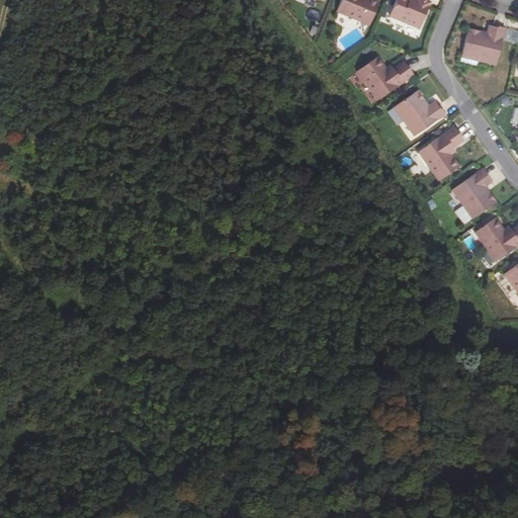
[(341,0),(337,12),(369,25),(379,2),(373,0),(341,0)]
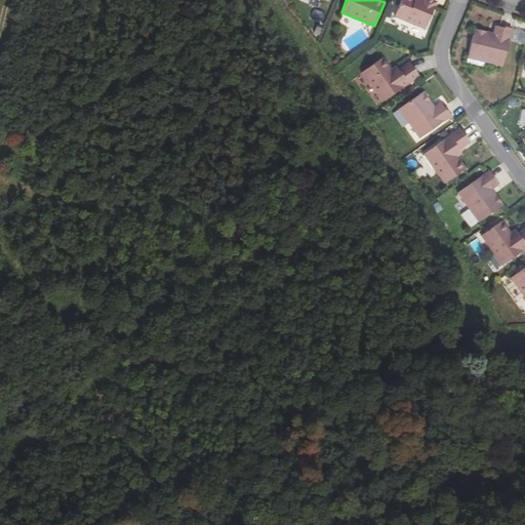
[(401,0),(395,17),(425,30),(436,3),(430,0),(401,0)]
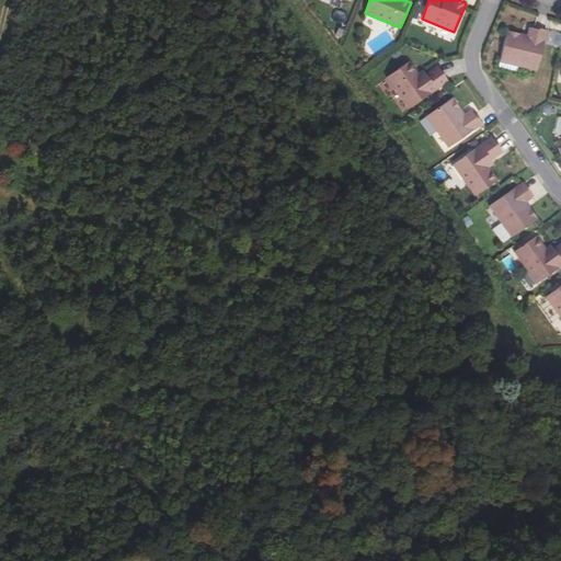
[(537,72),(547,32),(533,29),(533,30),(529,29),(526,38),(521,36),(522,35),(506,32),(500,58),(518,63),(517,67),(537,72)]
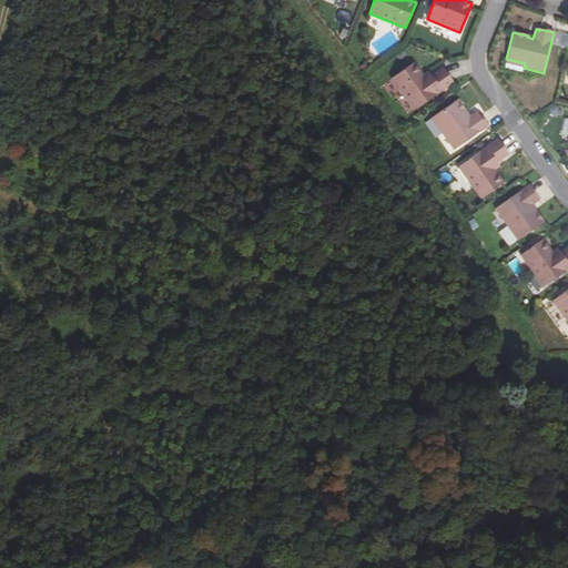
[(413,111),(453,83),(442,69),(425,81),(413,63),(391,79),(413,111)]
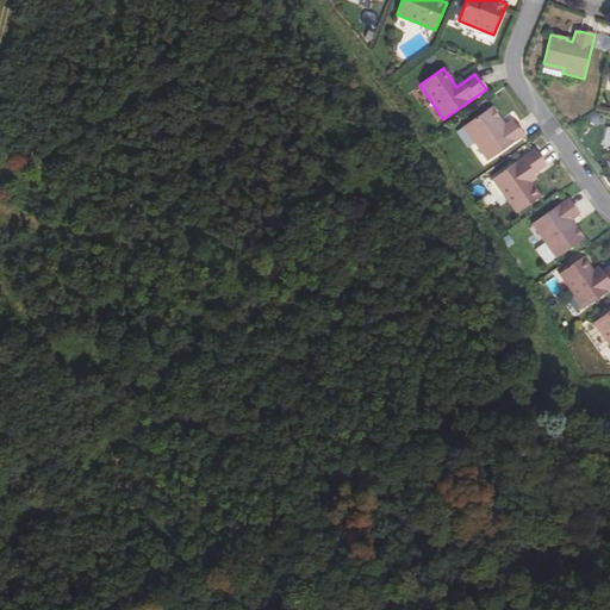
[(500,120),(491,107),(466,125),(478,141),(474,144),(487,162),(491,160),(524,136),(516,123),(515,124),(512,120),(503,126),(499,122),(500,120)]
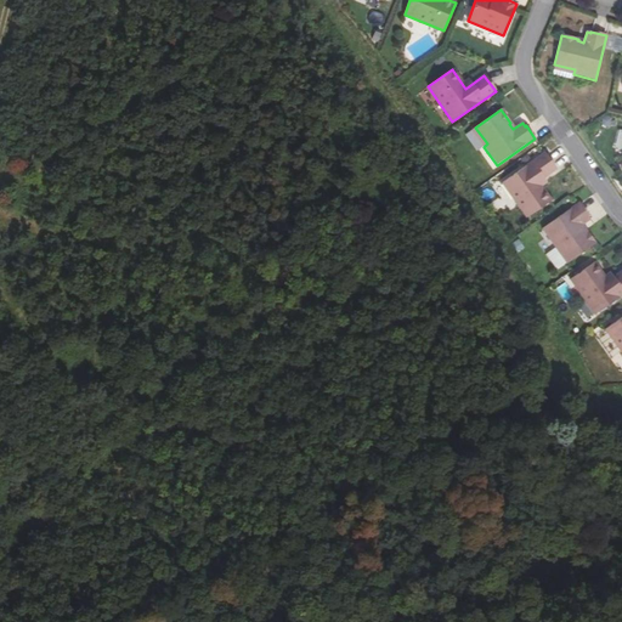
[(487,143),(475,128),(471,130),(484,147),(487,143)]
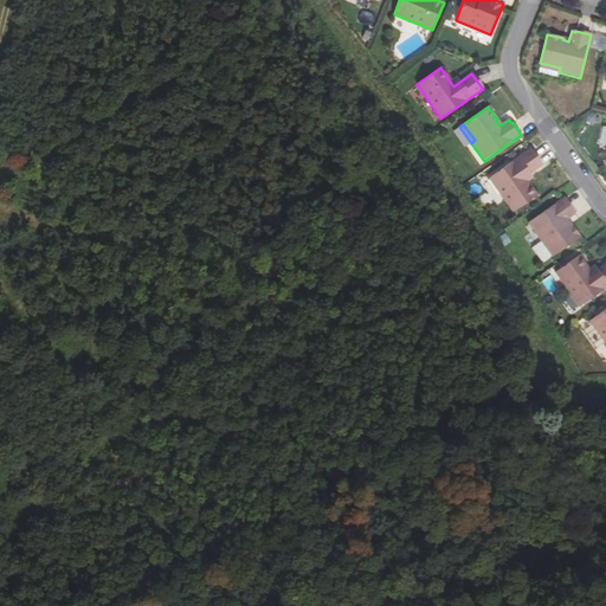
[(542,165),(532,149),(489,179),(502,197),(514,213),(537,195),(524,178),(542,165)]
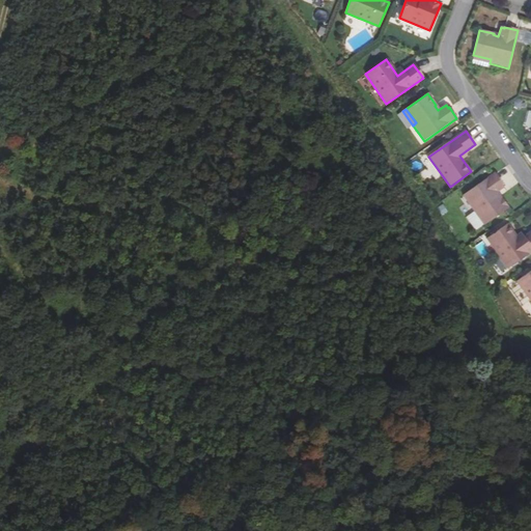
[(495,189),(487,178),(463,195),(473,212),(477,210),(486,223),(501,214),(493,202),(492,202),(487,198),(496,193),(494,190),(495,189)]
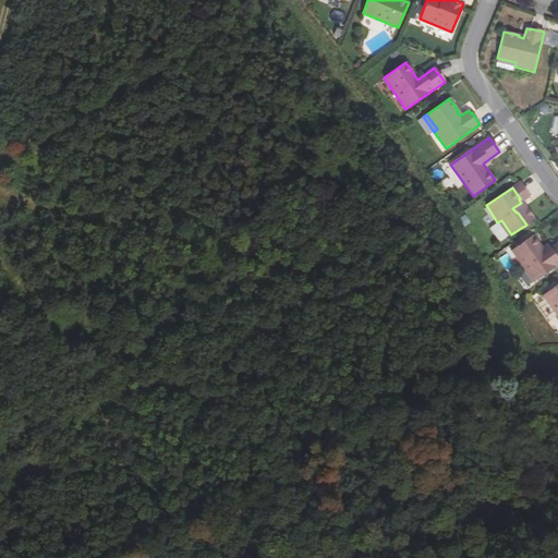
[(501,220),(497,222),(508,238),(511,234),(501,220)]
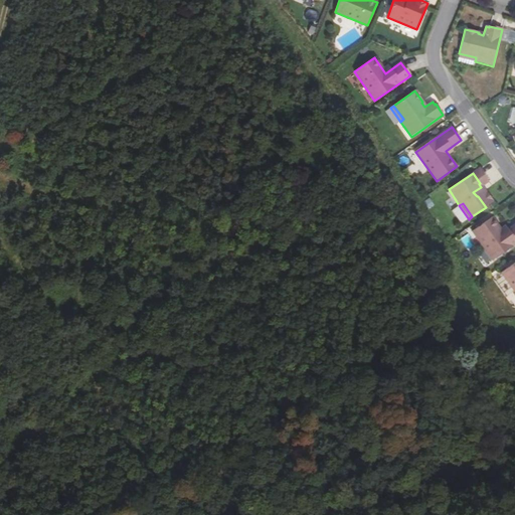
[(514,244),(514,224),(503,232),(492,217),(464,237),(485,267),(514,244)]
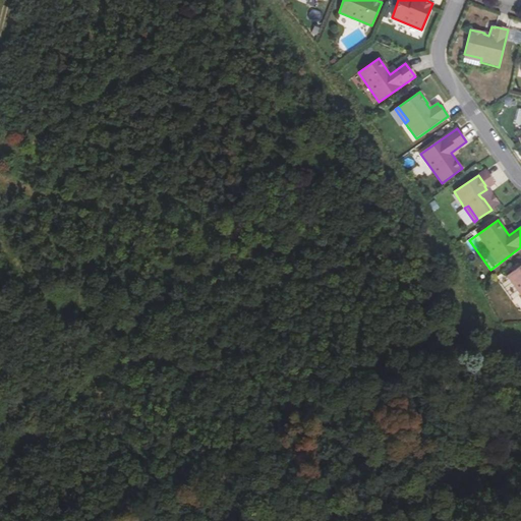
[(520,266),(506,277),(520,298),(520,266)]
